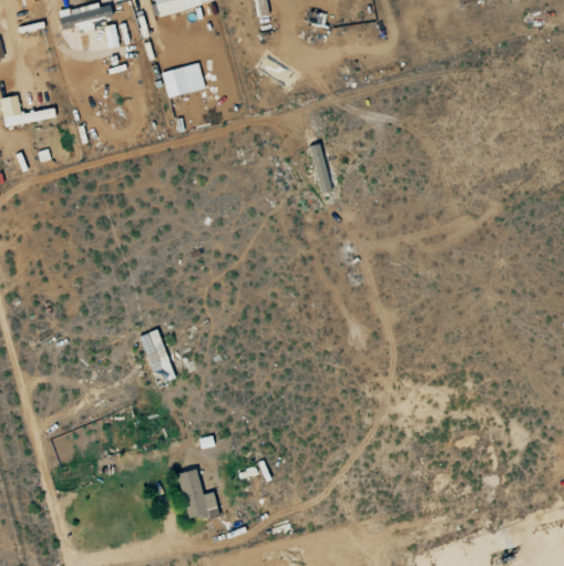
[(214,3),(213,0),(154,0),(159,16),(214,3)]
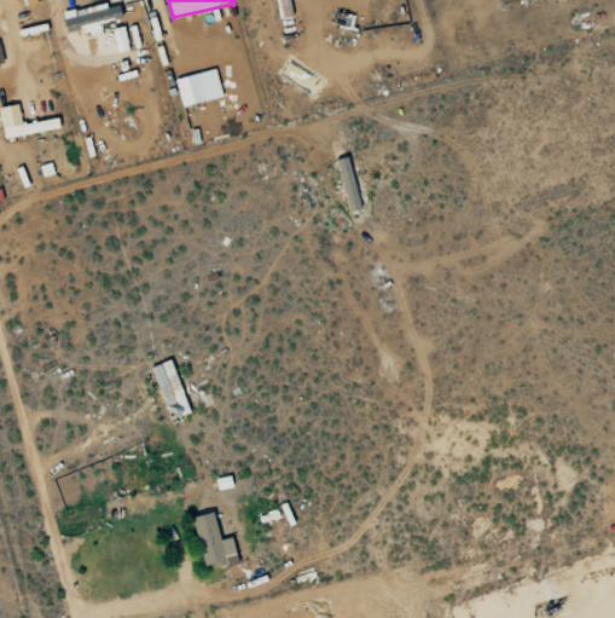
[(68,32),(86,28),(87,36),(103,34),(102,23),(123,19),(120,3),(64,13),(68,32)]
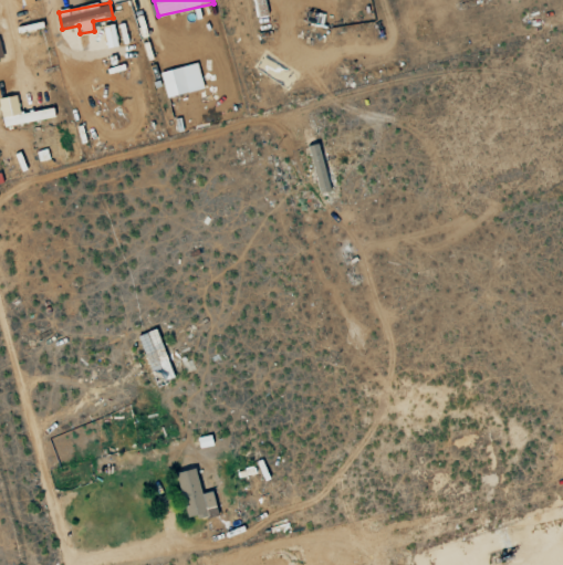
[(108,49),(120,46),(114,24),(104,27),(108,49)]
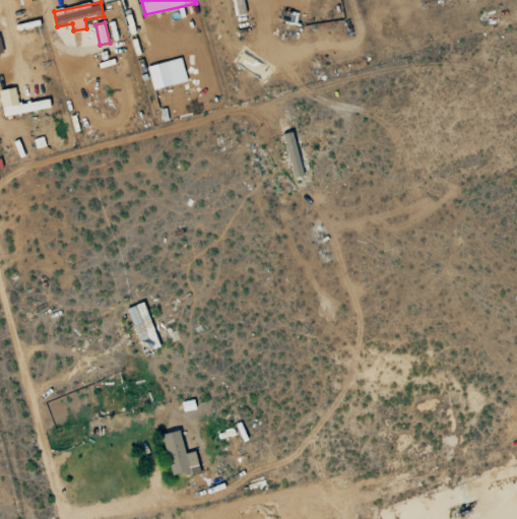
[(154,89),(174,85),(168,62),(148,66),(154,89)]
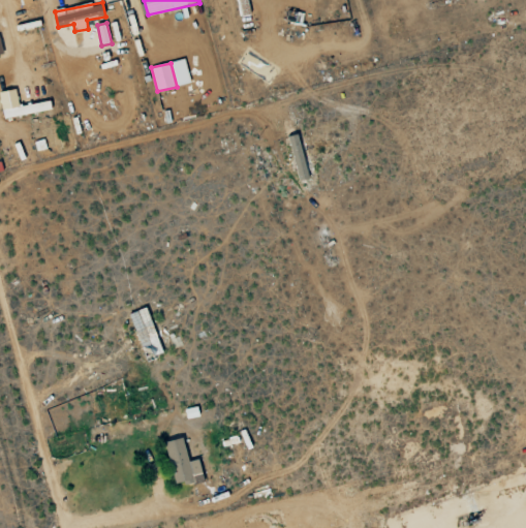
[(0,96),(4,119),(53,110),(52,100),(20,106),(17,89),(0,92),(0,96)]
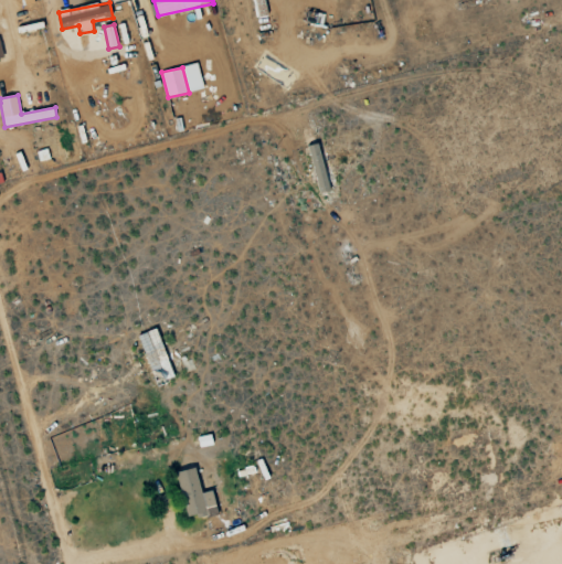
[(329,191),(320,144),(309,145),(318,193),(329,191)]
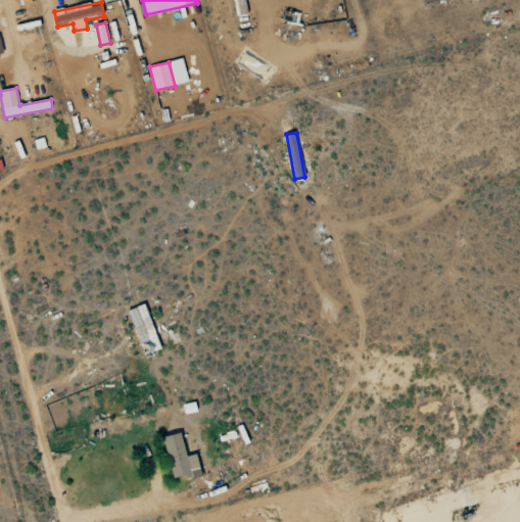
[(172,479),(192,475),(190,470),(200,468),(197,454),(186,456),(182,432),(163,436),(172,479)]
